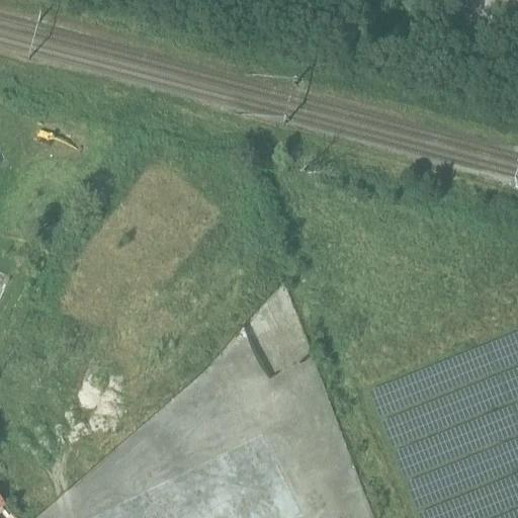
[(263,435),(245,444),(265,485),(283,476),(263,435)]
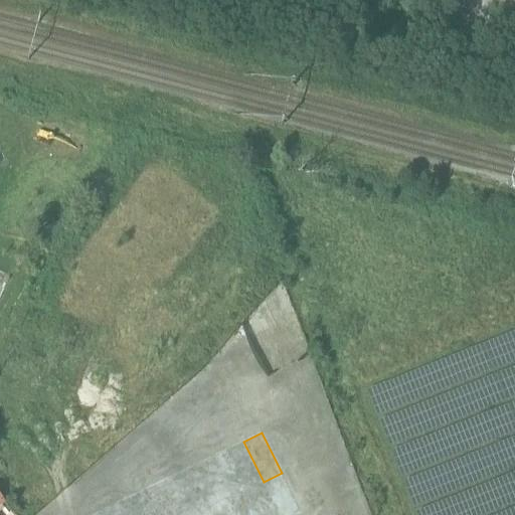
[(243,442),(225,450),(245,491),(264,482),(243,442)]
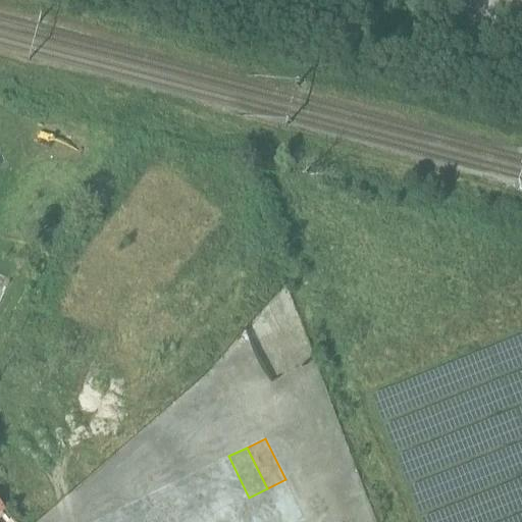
[(228,456),(210,465),(230,507),(249,498),(228,456)]
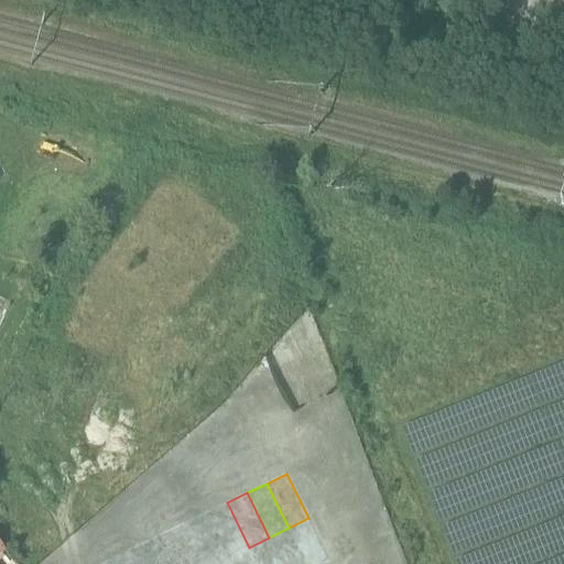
[(227,502),(207,512),(229,556),(249,548),(227,502)]
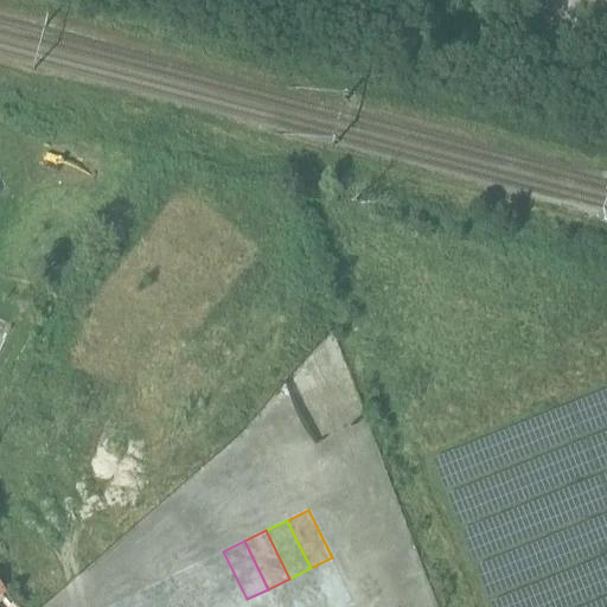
[(223,551),(202,562),(223,606),(230,606),(247,599),(223,551)]
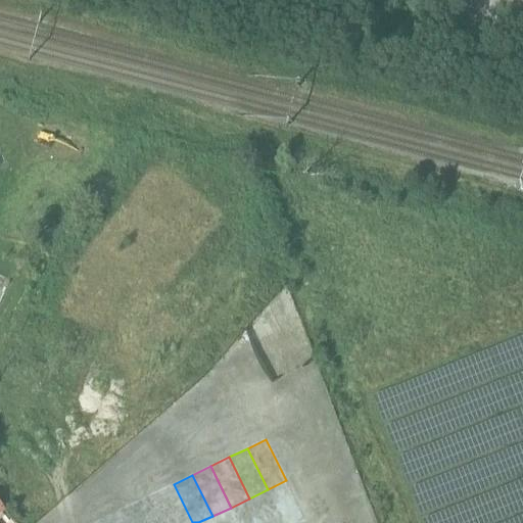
[(286,480),(268,489),(283,522),(302,522),(305,522),(286,480)]
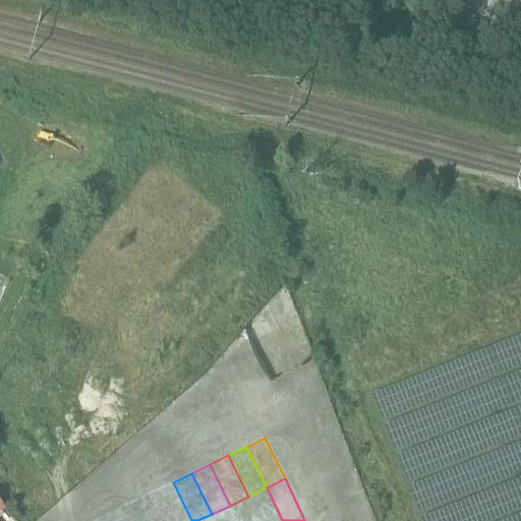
[(191,520),(173,482),(155,490),(169,520),(191,520)]
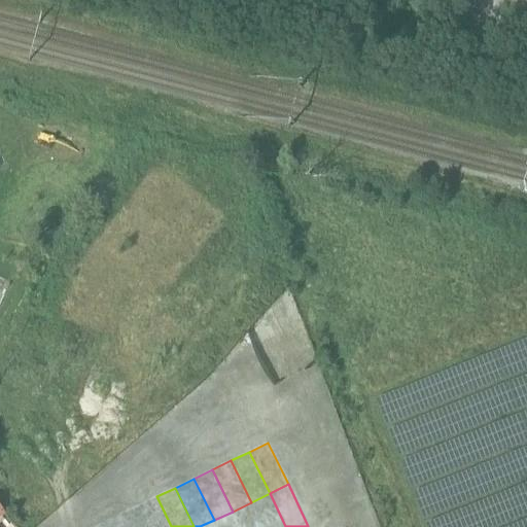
[(285,526),(270,493),(251,502),(262,526),(285,526)]
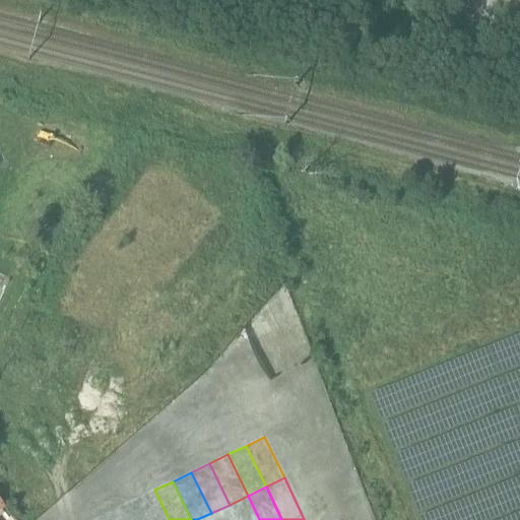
[(169,519),(154,490),(136,499),(146,519),(169,519)]
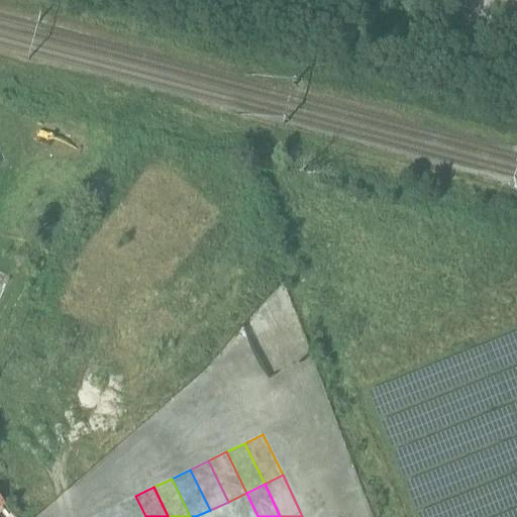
[(257,516),(246,493),(228,502),(235,516),(257,516)]
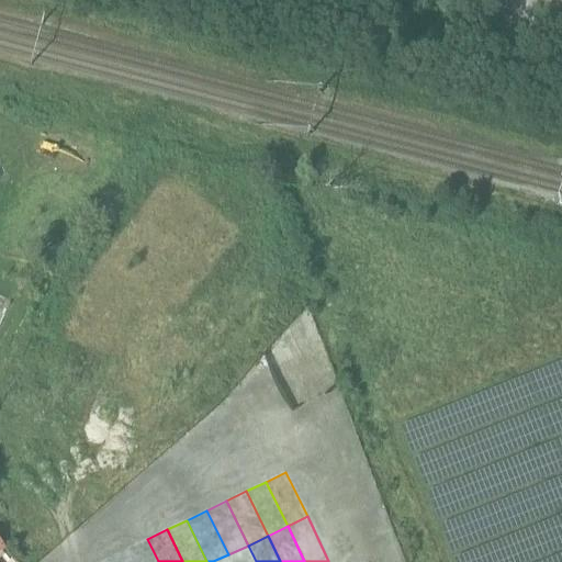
[(158,561),(147,539),(127,549),(134,561),(158,561)]
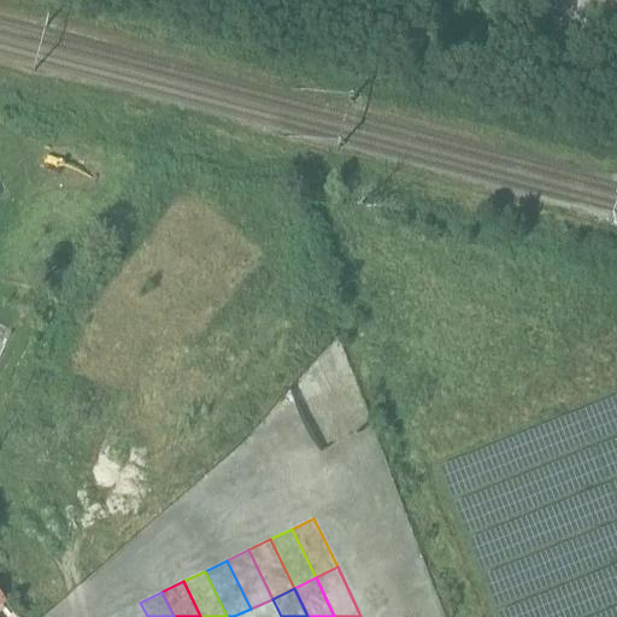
[(281,616),(272,599),(251,609),(254,616),(281,616)]
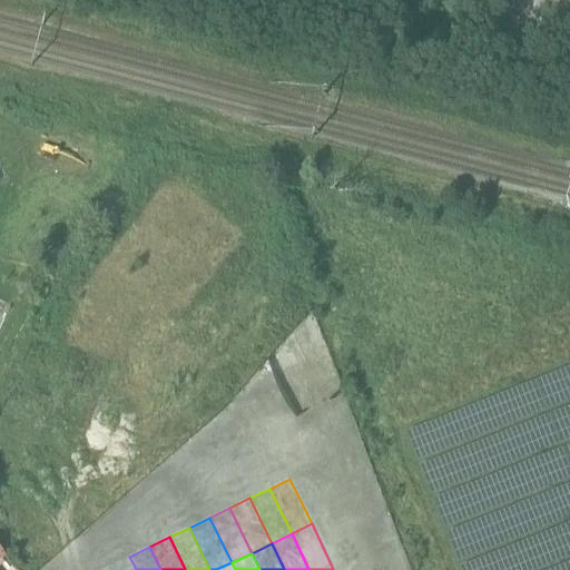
[(136,569),(129,557),(109,567),(110,569),(136,569)]
